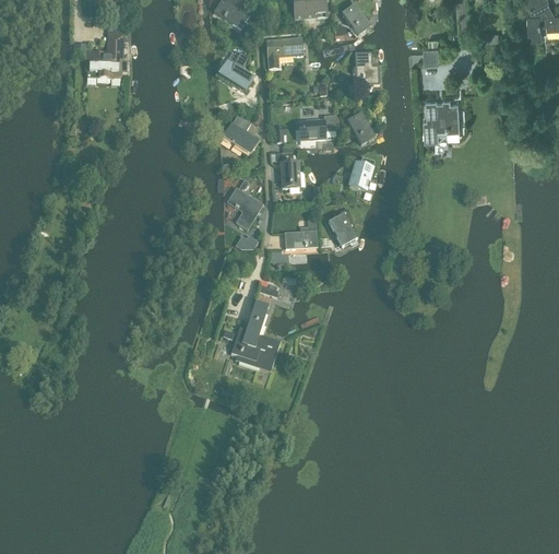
[(219,0),(213,10),(240,27),(249,13),(229,0),(219,0)]
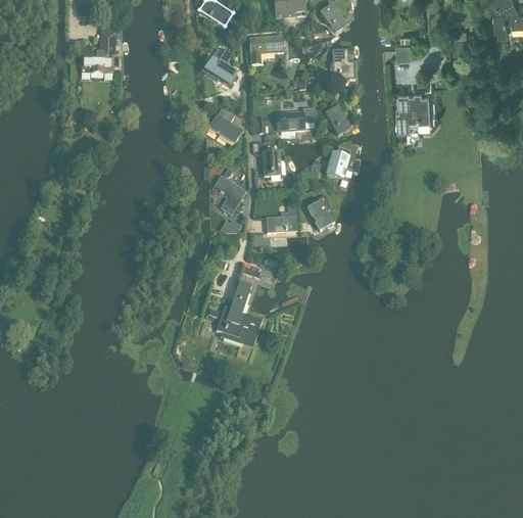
[(274,0),(276,17),(305,15),(304,0),(274,0)]
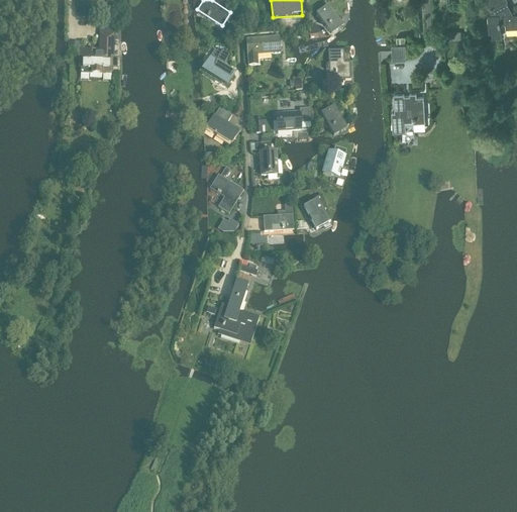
[(490,10),(488,10),(489,28),(492,28),(493,33),(501,32),(500,21),(506,20),(506,24),(516,23),(516,9),(514,10),(509,0),(487,0),(490,6),(490,10)]
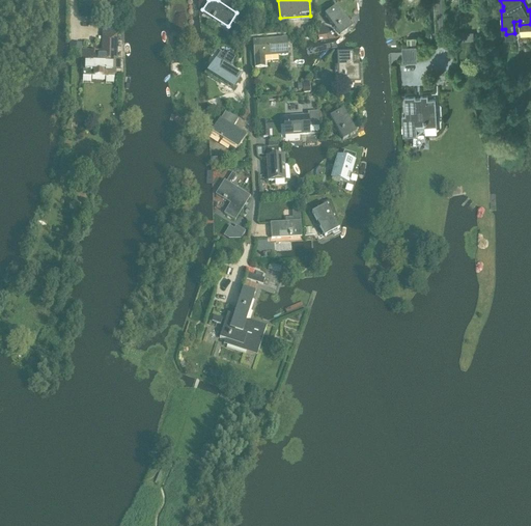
[(340,33),(353,24),(337,2),(325,11),(340,33)]
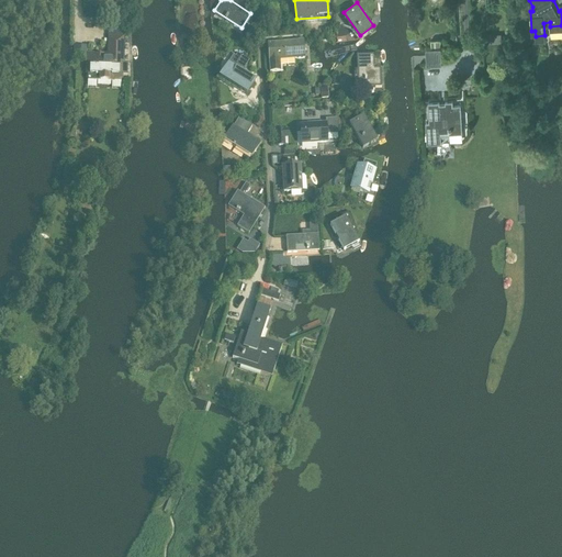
[(93,14),(94,4),(86,4),(85,13),(93,14)]
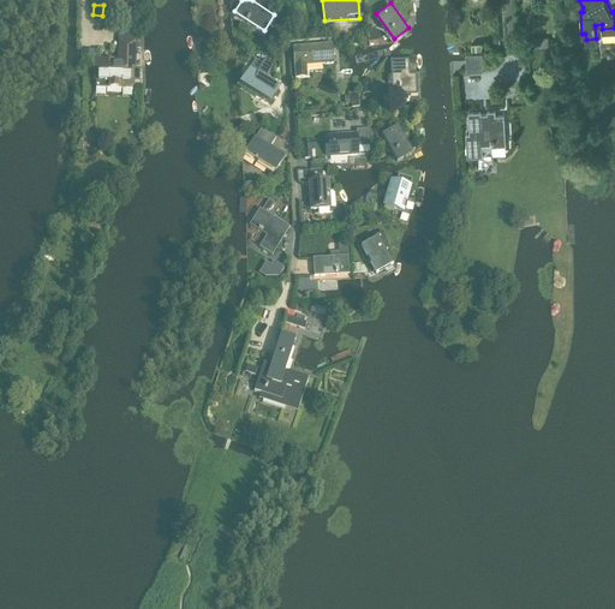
[(135,34),(135,24),(119,24),(119,34),(135,34)]
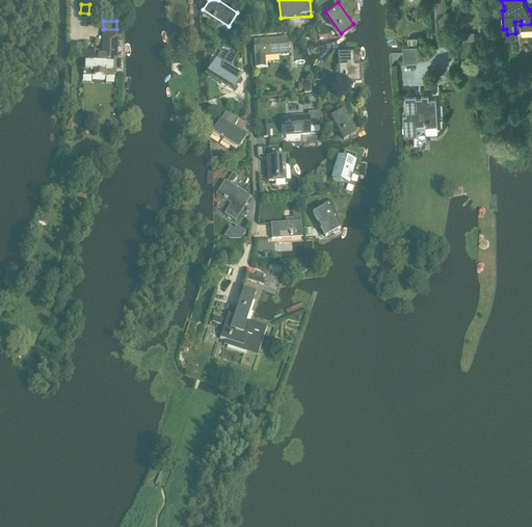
[(83,68),(83,78),(90,79),(91,73),(106,73),(106,79),(113,79),(114,69),(114,67),(117,68),(121,68),(121,55),(114,55),(115,32),(104,32),(104,49),(98,49),(97,49),(97,50),(92,50),(90,50),(90,49),(83,49),(83,68)]
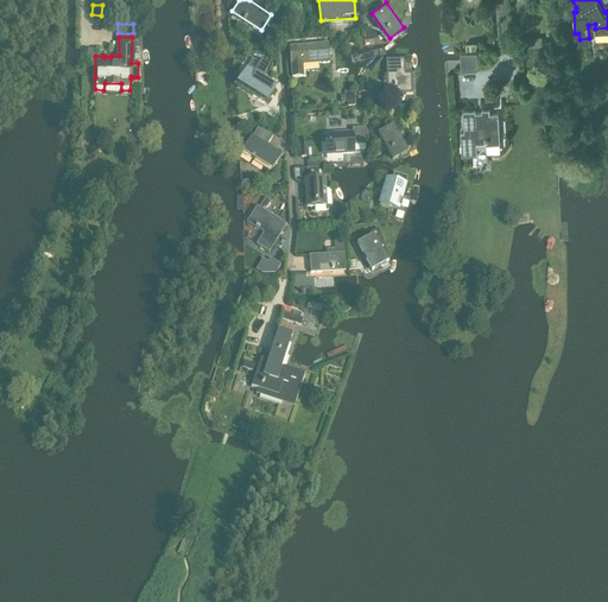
[(292,73),(304,73),(303,61),(330,59),(328,39),(290,43),(292,73)]
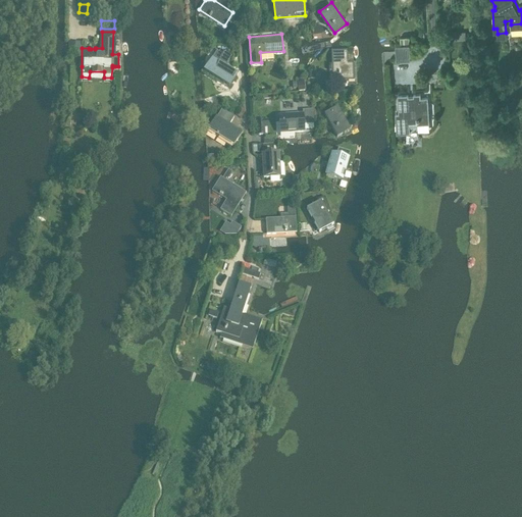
[(397,56),(410,56),(410,40),(396,41),(397,56)]
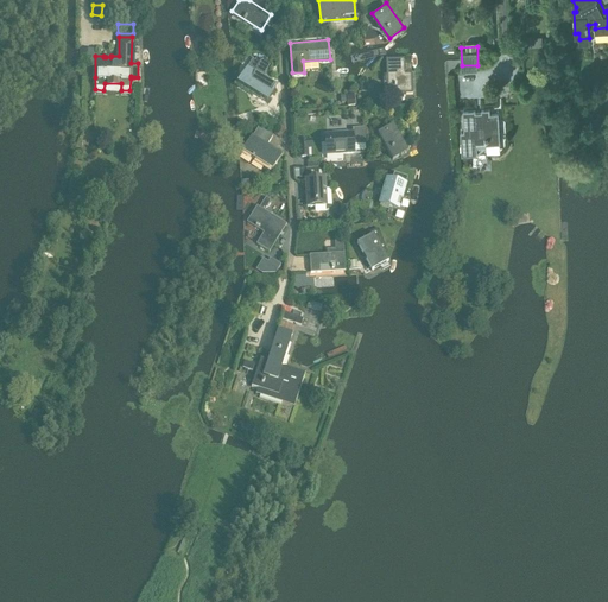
[(238,74),(235,78),(233,81),(257,95),(258,93),(267,99),(277,83),(263,75),(267,67),(266,67),(268,61),(257,54),(254,57),(253,56),(240,75),(238,74)]
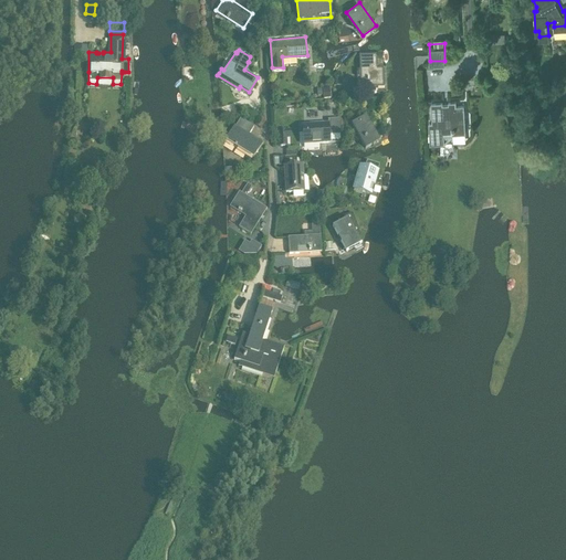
[(377,65),(376,50),(359,51),(359,65),(357,66),(357,73),(359,73),(360,84),(368,84),(368,86),(377,85),(377,83),(384,83),(384,65),(377,65)]
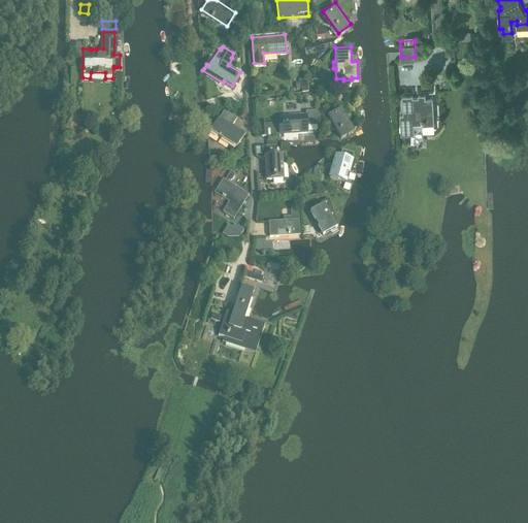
[(403,109),(400,110),(401,130),(415,130),(415,122),(422,121),(422,122),(434,121),(433,94),(426,95),(425,91),(419,91),(413,92),(413,91),(402,92),(403,109)]
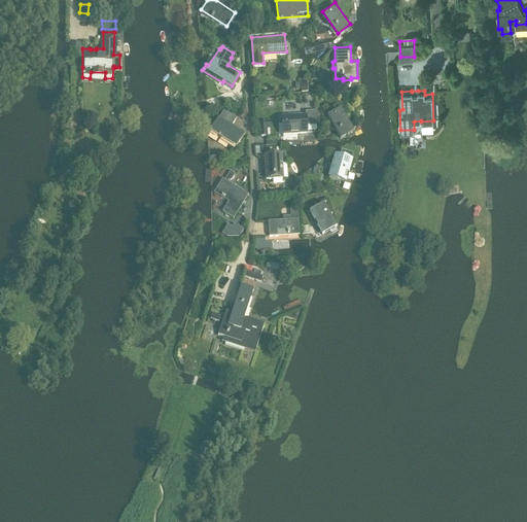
[(340,136),(353,129),(341,106),(327,113),(340,136)]
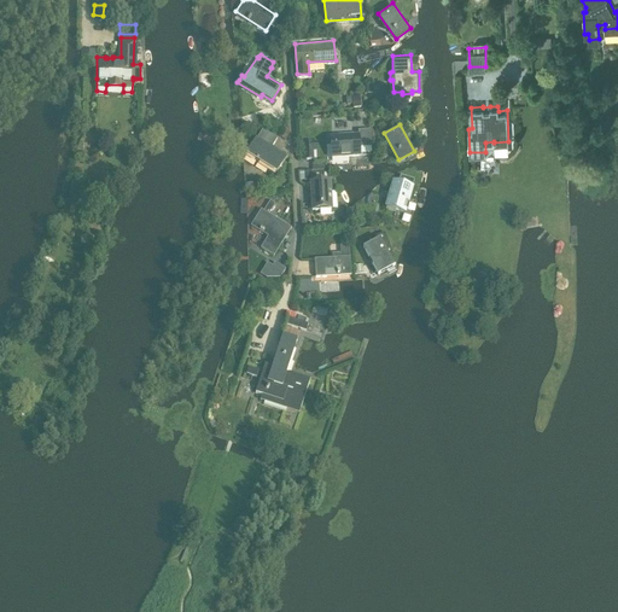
[(270,145),(277,134),(262,126),(256,134),(245,152),(275,172),(286,155),(270,145)]
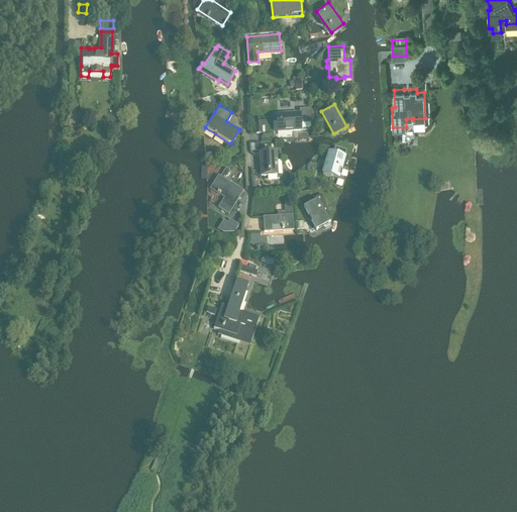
[(276,112),(277,129),(301,128),(301,124),(311,124),(309,105),(299,106),(299,110),(276,112)]
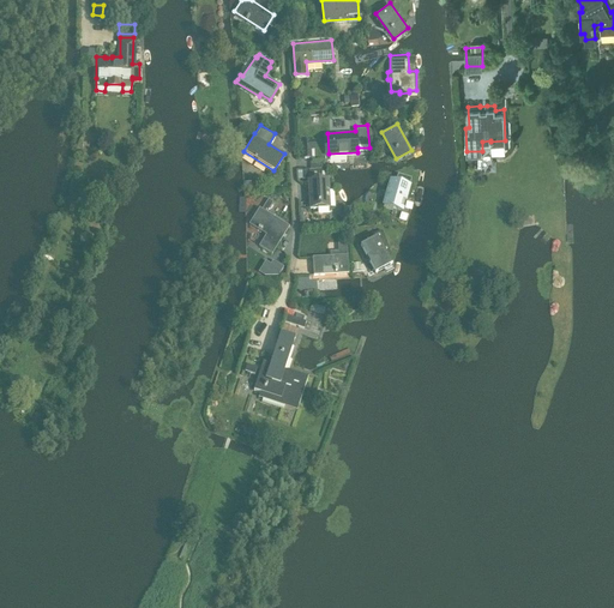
[(311,137),(301,137),(302,156),(312,155),(311,146),(314,145),(314,137),(311,137)]
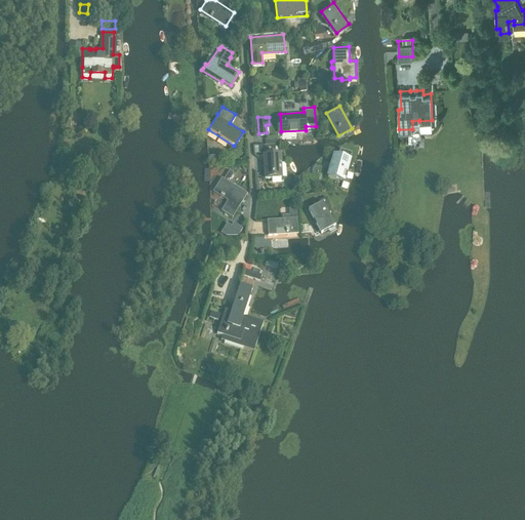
[(280,141),(258,142),(259,152),(264,152),(265,175),(282,174),(280,141)]
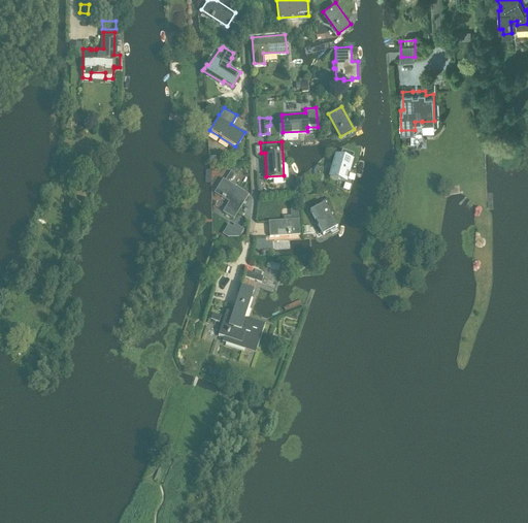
[(329,174),(345,180),(352,157),(352,156),(354,150),(342,146),(340,153),(336,152),(329,174)]
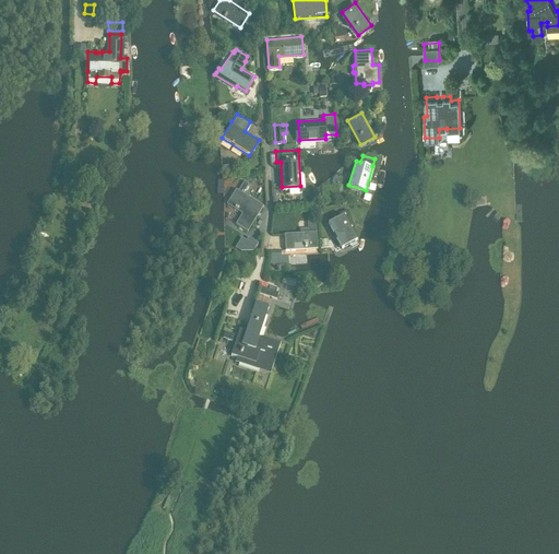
[(227,200),(242,210),(254,217),(263,203),(242,190),(248,180),(244,178),(238,187),(236,186),(227,200)]
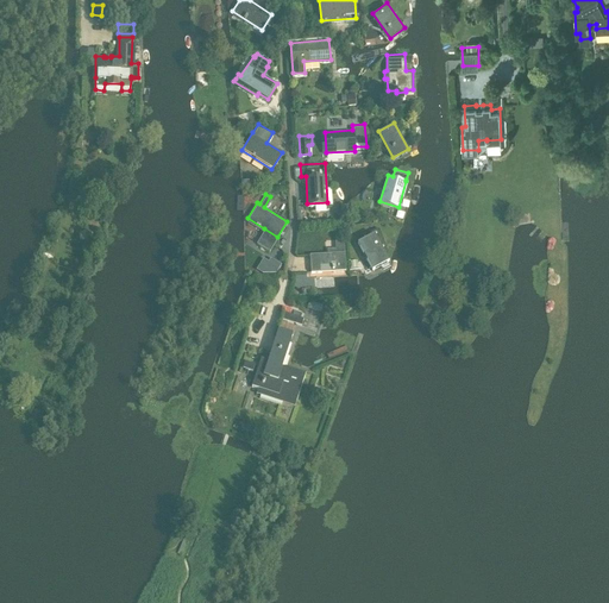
[(372,267),(388,258),(374,232),(358,240),(372,267)]
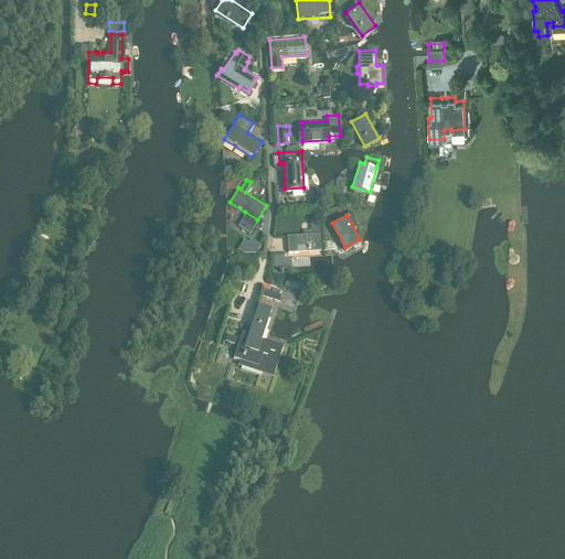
[(311,221),(311,227),(312,232),(287,233),(288,250),(321,248),(319,219),(311,221)]
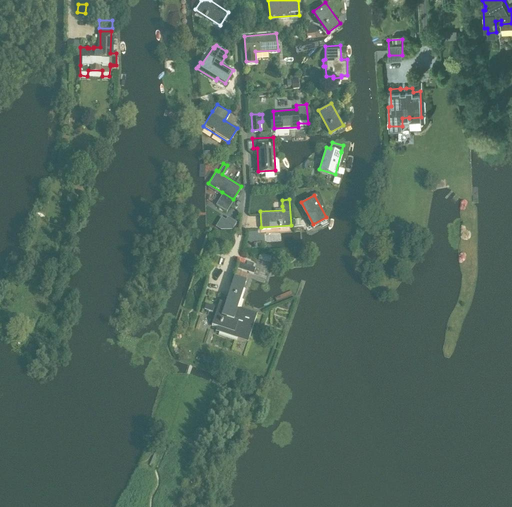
[(227,214),(225,217),(219,227),(232,226),(236,219),(227,214)]
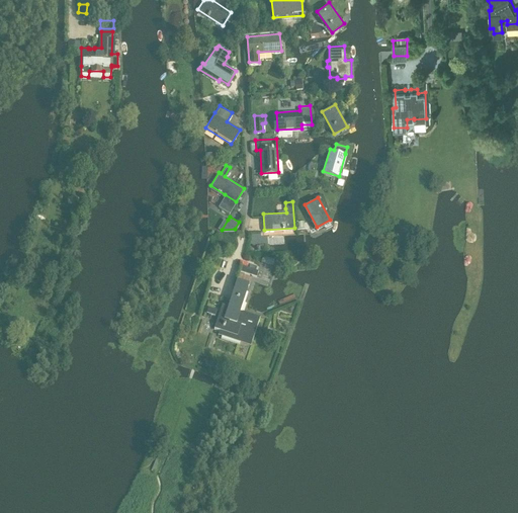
[(256,274),(258,268),(242,263),(240,268),(256,274)]
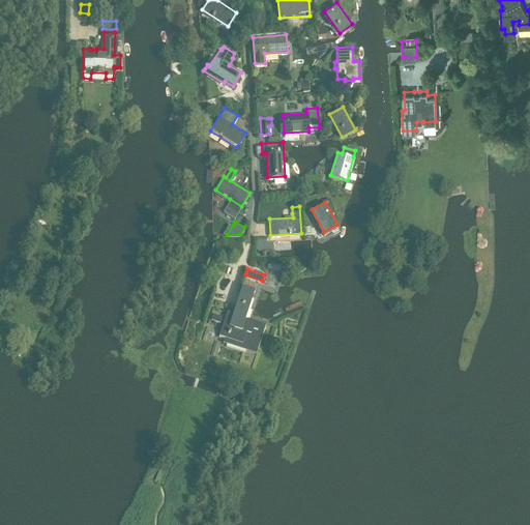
[(245,316),(255,289),(242,285),(233,312),(227,310),(218,333),(225,336),(223,341),(256,351),(266,322),(245,316)]
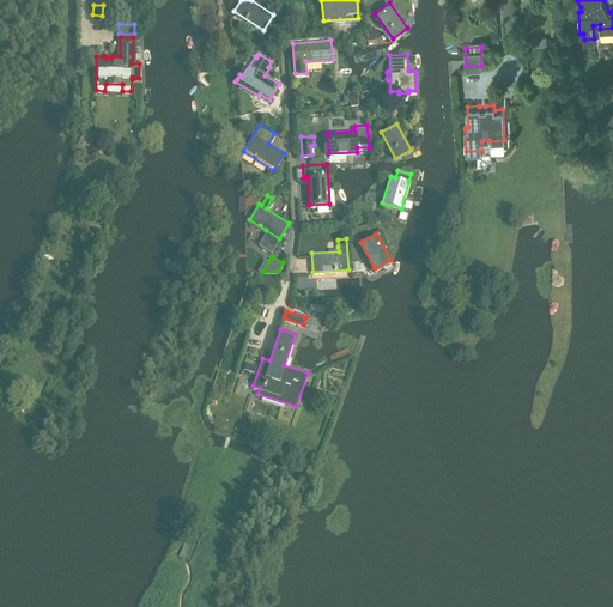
[(254,370),(256,363),(247,360),(244,366),(254,370)]
